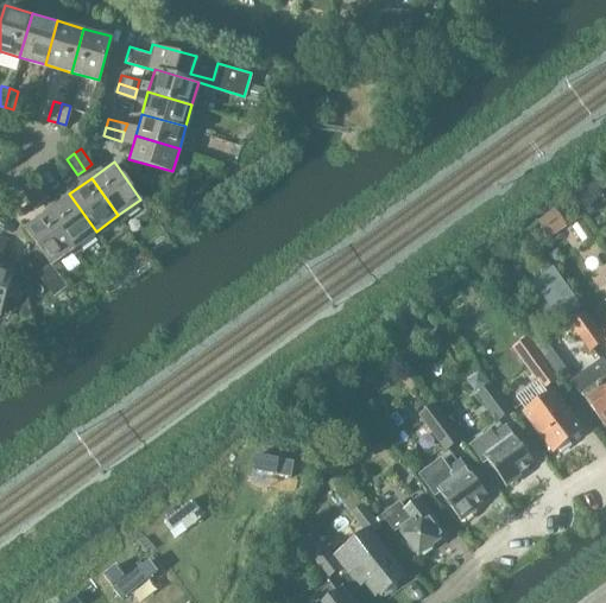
[(37,181),(30,185),(40,201),(48,196),(37,181)]
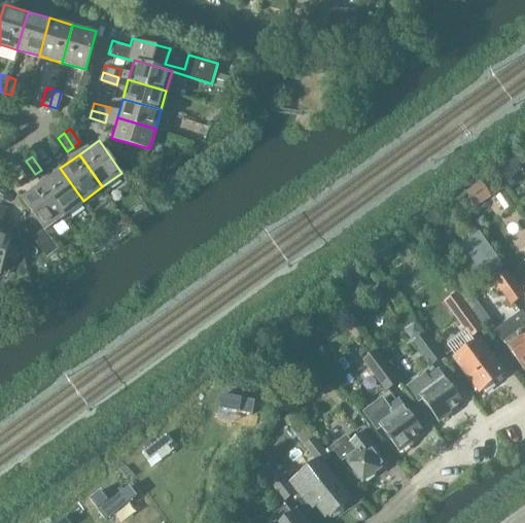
[(35,174),(26,161),(19,165),(29,178),(35,174)]
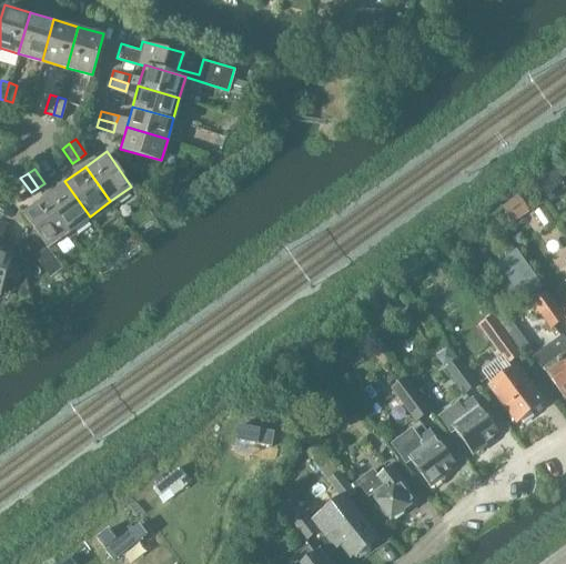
[(64,181),(44,197),(69,231),(90,217),(64,181)]
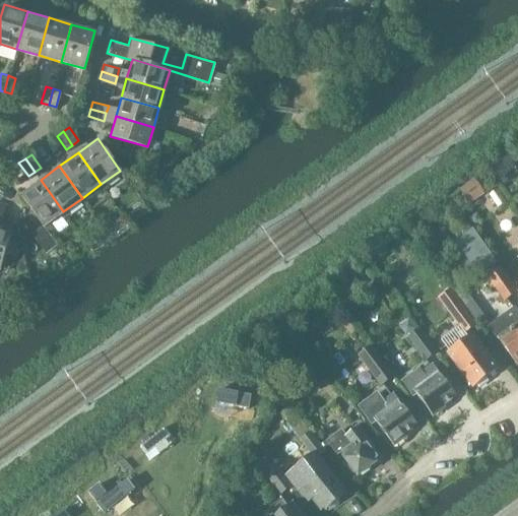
[(473,177),(458,187),(466,200),(481,190),(473,177)]
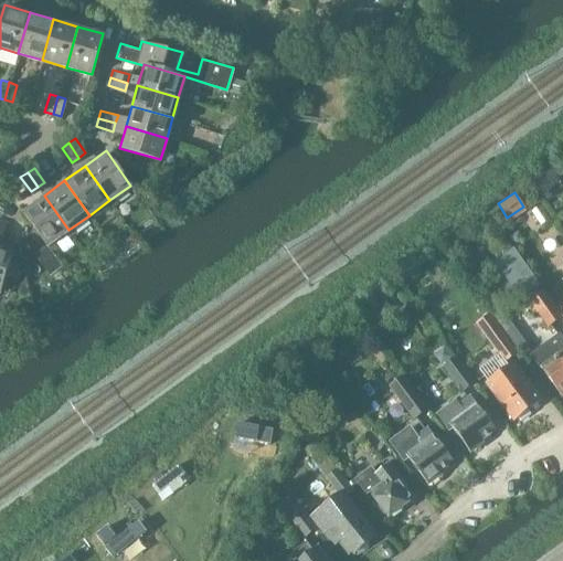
[(68,230),(44,196),(22,211),(46,245),(68,230)]
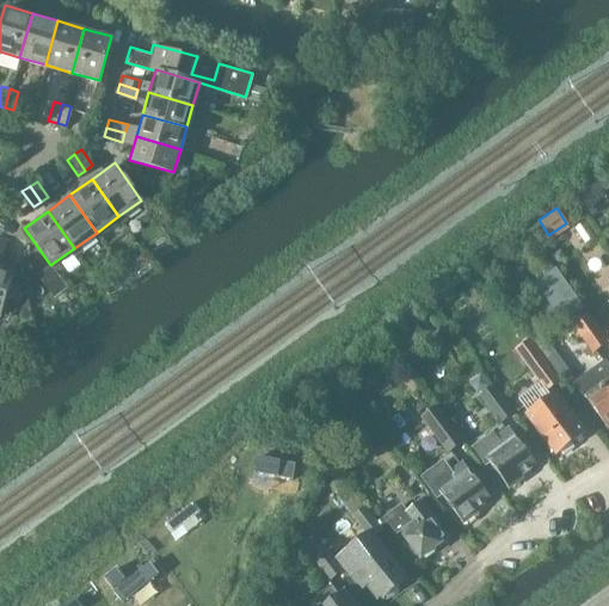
[(541,259),(529,267),(537,278),(534,280),(561,319),(567,315),(572,321),(571,321),(591,351),(606,340),(586,311),(585,313),(580,305),(553,266),(548,270),(541,259)]
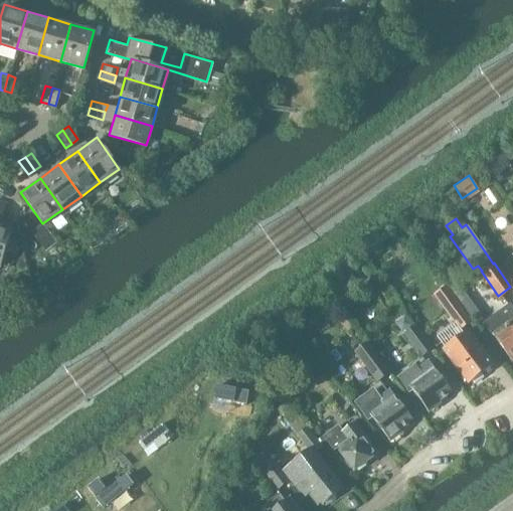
[(53,239),(42,223),(34,228),(44,245),(53,239)]
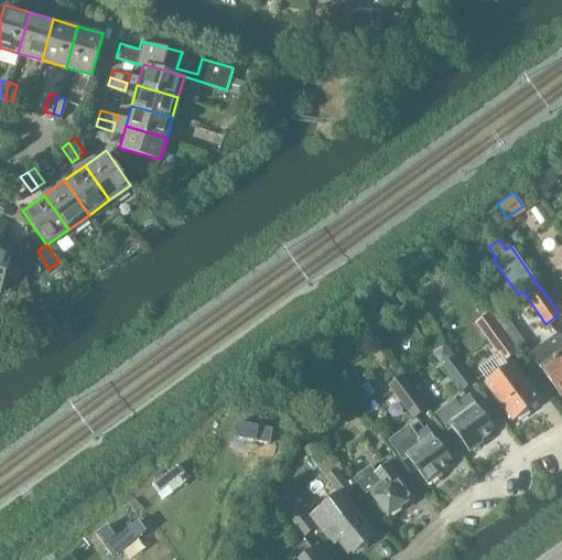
[(0,288),(11,250),(0,247),(0,288)]
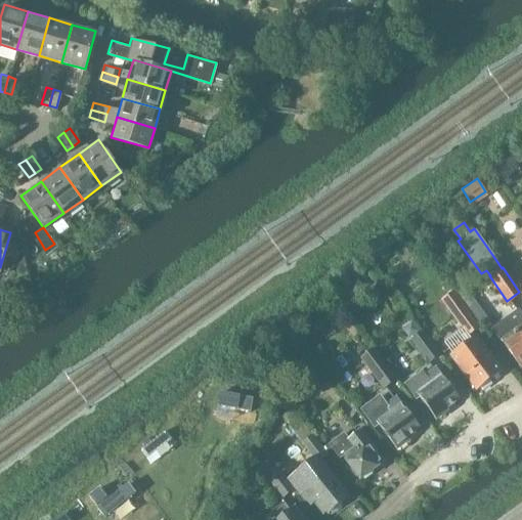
[(463,304),(450,312),(467,334),(478,325),(463,304)]
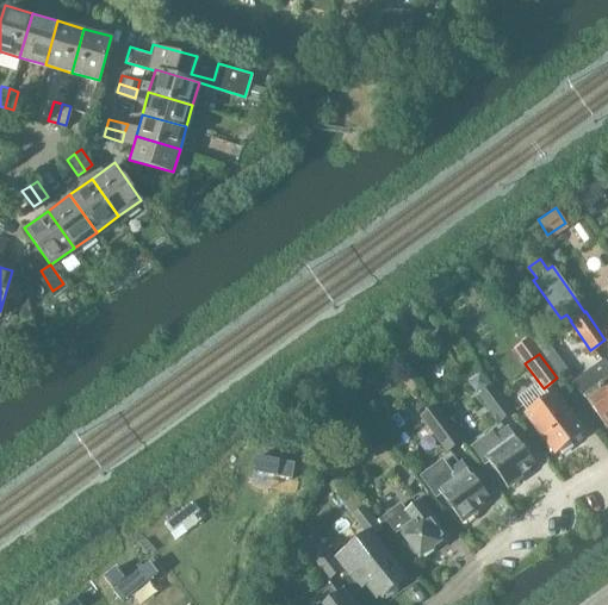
[(572,380),(603,423),(607,418),(607,367),(602,359),(572,380)]
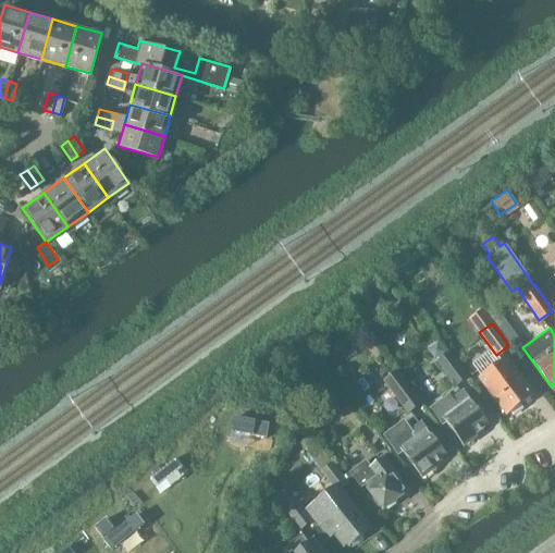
[(372,338),(366,343),(374,355),(381,351),(372,338)]
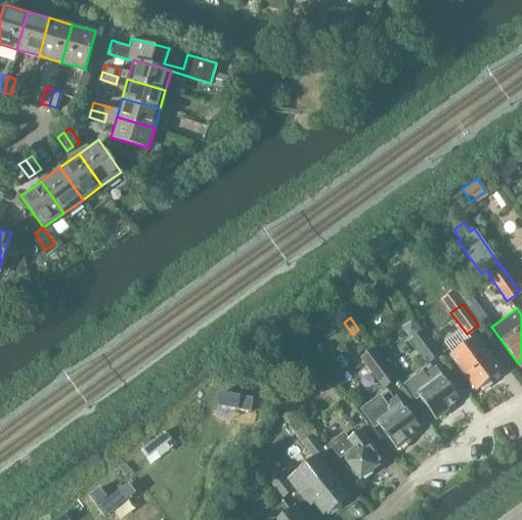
[(420,330),(410,337),(421,351),(427,359),(437,352),(420,330)]
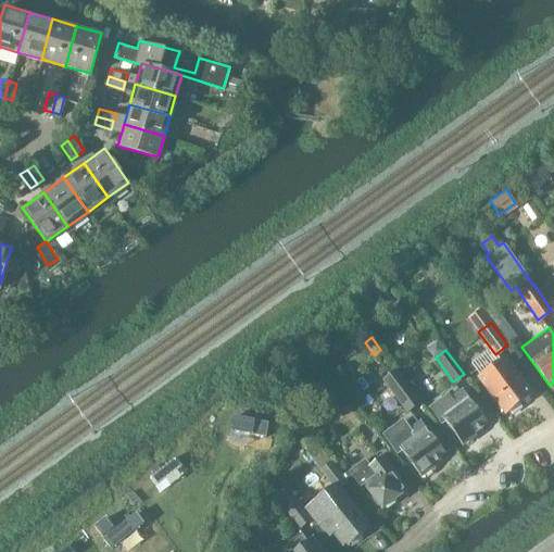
[(510,365),(508,366),(502,358),(479,374),(487,383),(485,384),(504,411),(530,392),(510,365)]
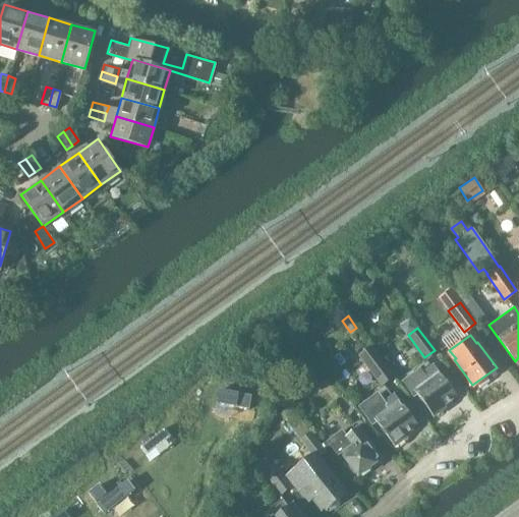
[(369,344),(357,353),(380,383),(392,374),(369,344)]
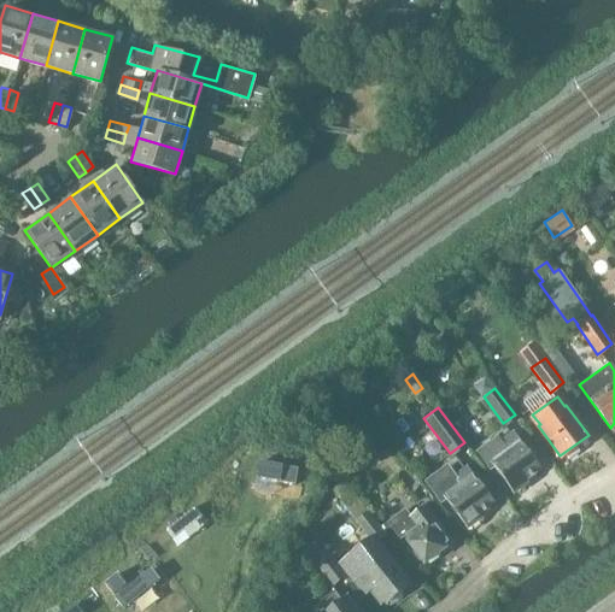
[(493,436),(475,449),(486,465),(491,462),(510,489),(540,466),(511,429),(509,431),(503,423),(496,413),(484,422),(493,436)]
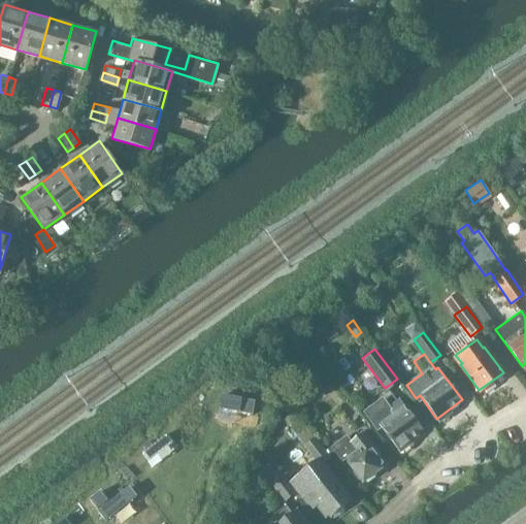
[(375,428),(380,425),(396,448),(422,428),(397,396),(387,404),(384,400),(365,415),(375,428)]
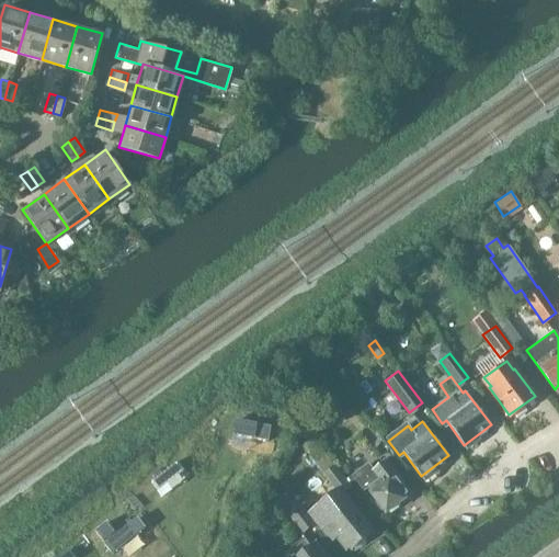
[(365,486),(384,511),(409,492),(384,458),(371,467),(366,462),(351,474),(362,488),(365,486)]
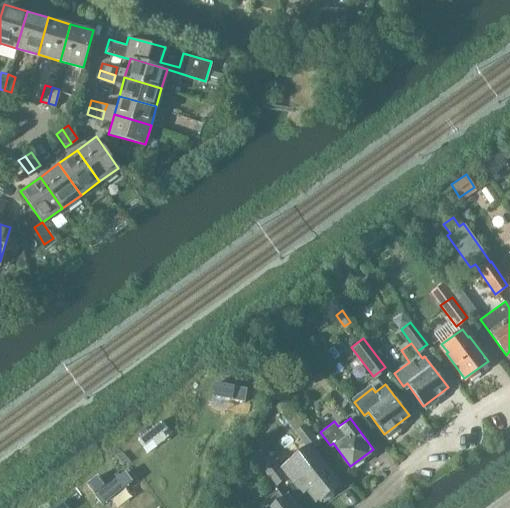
[(303,422),(293,430),(308,449),(317,441),(303,422)]
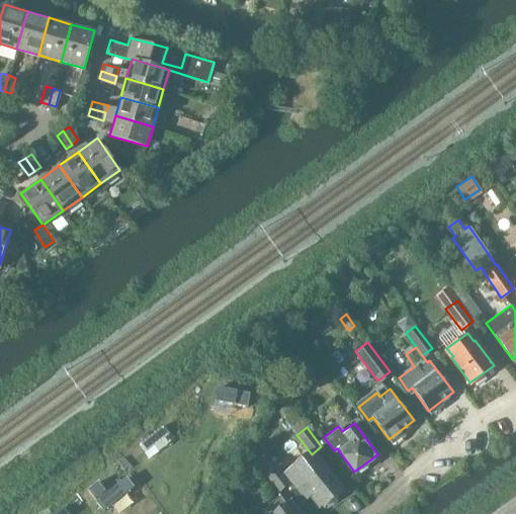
[(319,467),(314,459),(307,451),(283,470),(305,498),(310,494),(318,505),(321,503),(323,505),(341,491),(336,485),(339,484),(323,463),(319,467)]
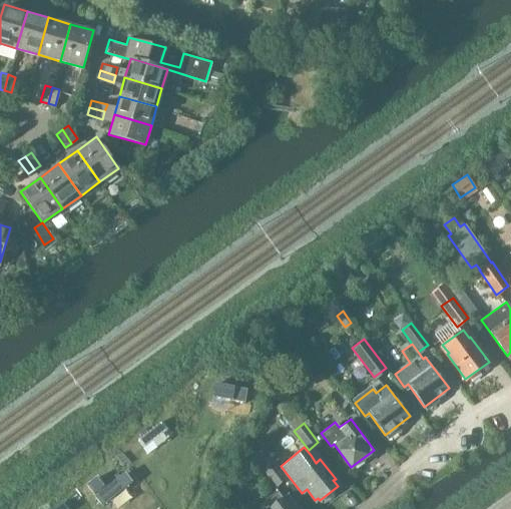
[(267,454),(257,462),(274,484),(284,476),(267,454)]
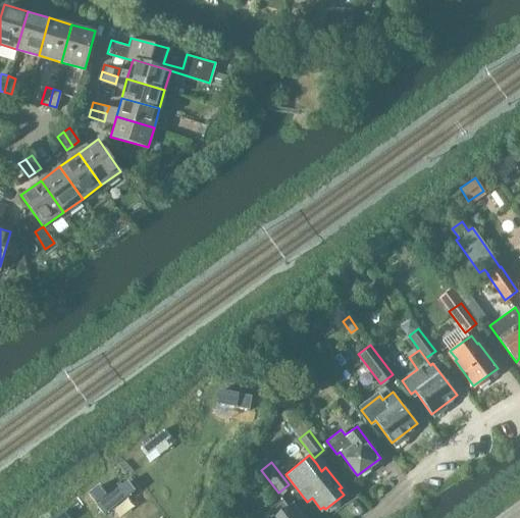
[(303,517),(291,503),(287,506),(280,498),(268,508),(273,516),(270,517),(303,517)]
